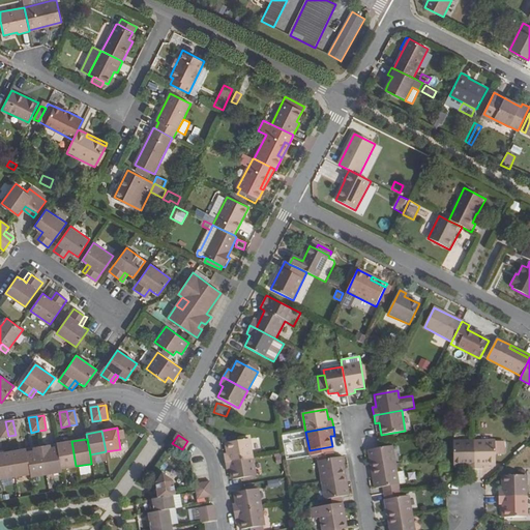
[(227,453),(224,454),(226,463),(253,458),(249,440),(226,444),(227,453)]
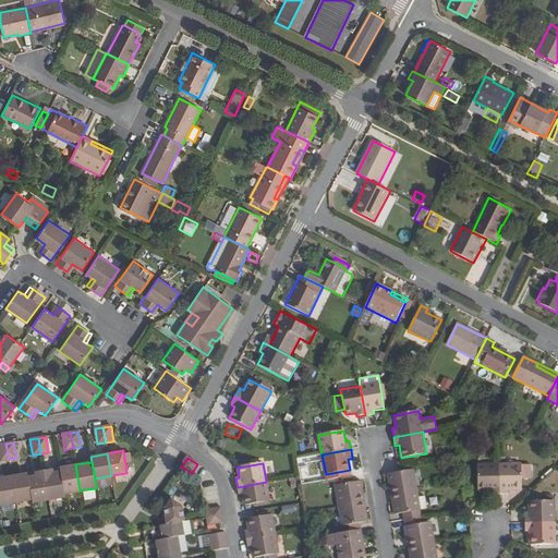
[(59,468),(60,471),(63,494),(80,490),(75,464),(59,468)]
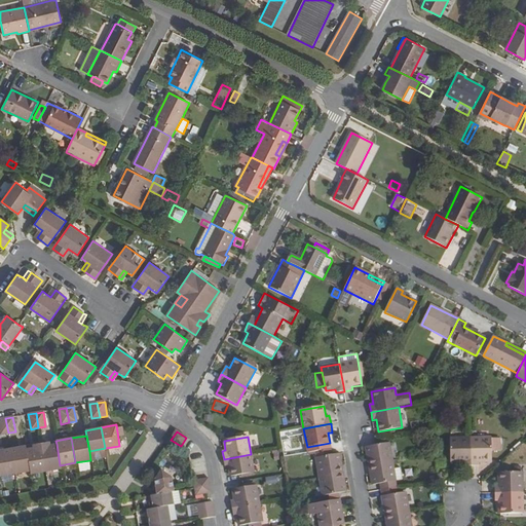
[(492,438),(471,439),(472,465),(481,465),(480,462),(492,462),(492,451),(499,451),(499,438),(492,438)]
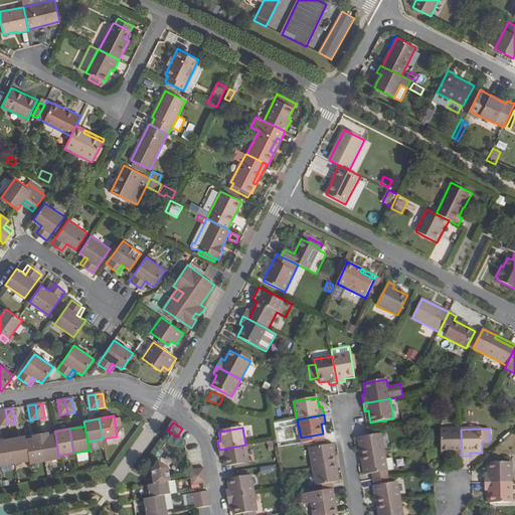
[(454,453),(454,457),(462,456),(461,430),(441,430),(442,453),(454,453)]
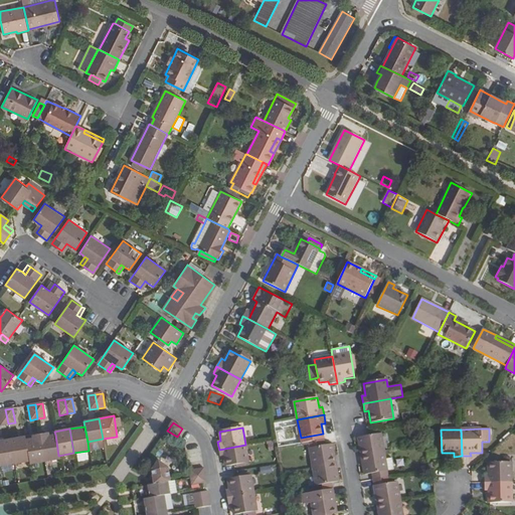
[(47,433),(40,434),(44,461),(59,458),(58,456),(55,435),(48,436),(47,433)]
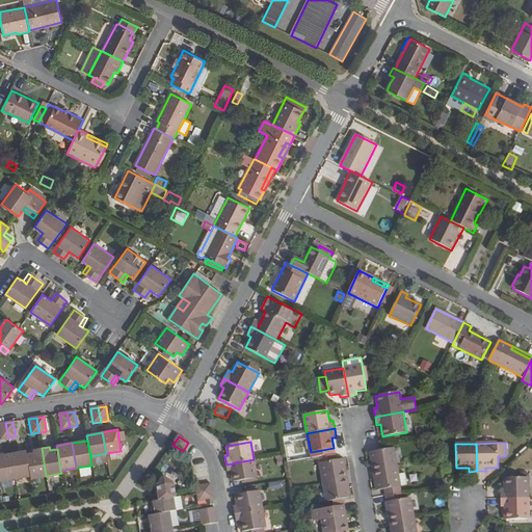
[(33,453),(26,454),(30,476),(30,478),(46,476),(42,448),(33,449),(33,453)]
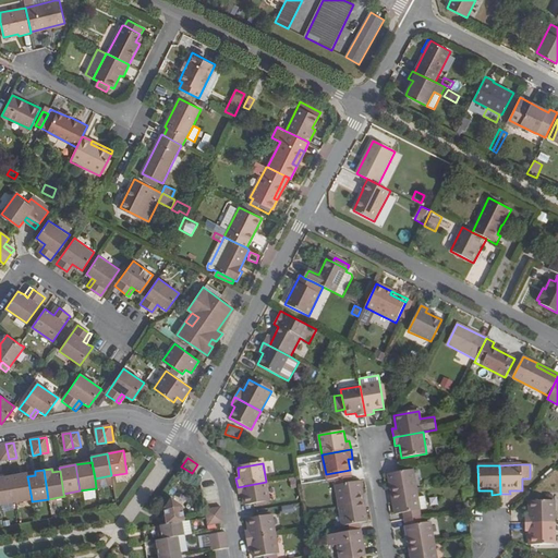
[(413,471),(389,475),(392,494),(416,490),(413,471)]
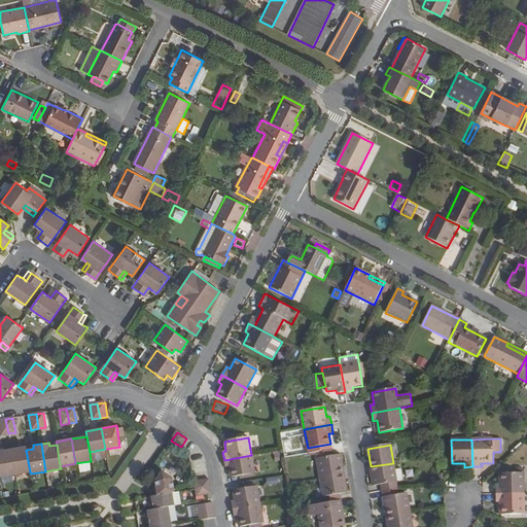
[(26,447),(10,449),(14,473),(30,471),(26,450),(26,447)]
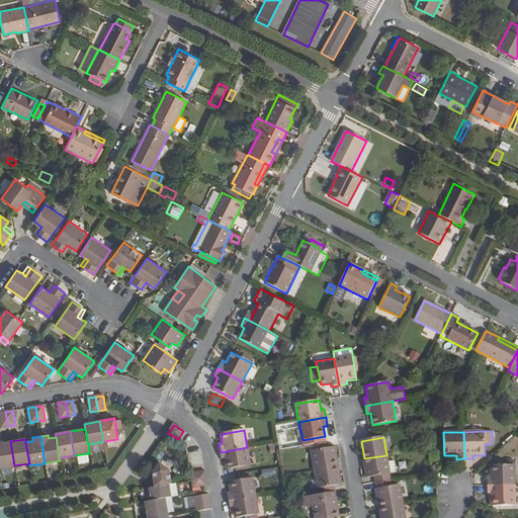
[(10,441),(0,442),(0,467),(14,465),(10,441)]
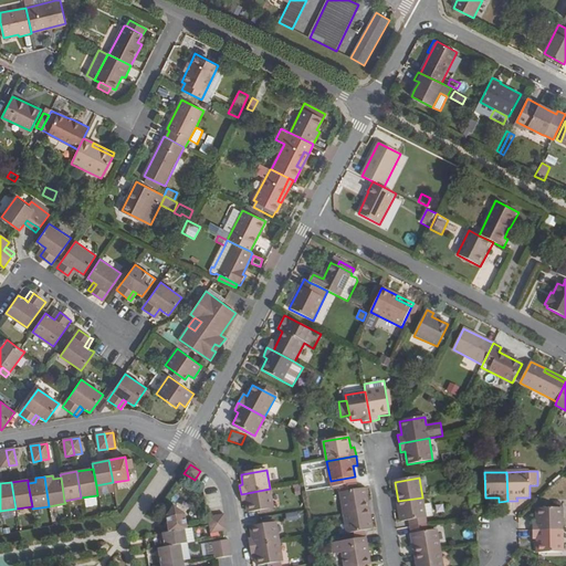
[(113,482),(96,485),(97,494),(114,491),(113,482)]
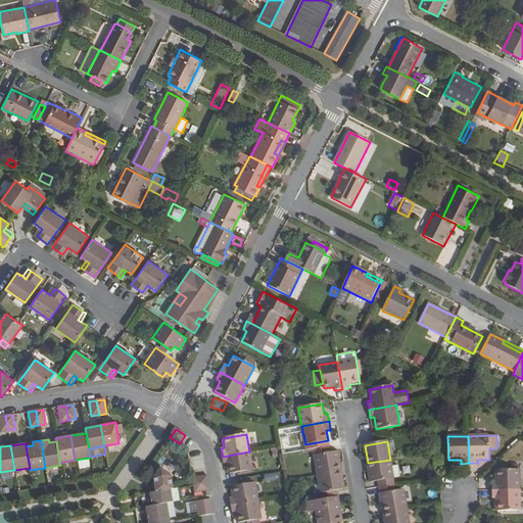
[(314,449),(318,474),(341,470),(338,452),(330,453),(329,446),(314,449)]
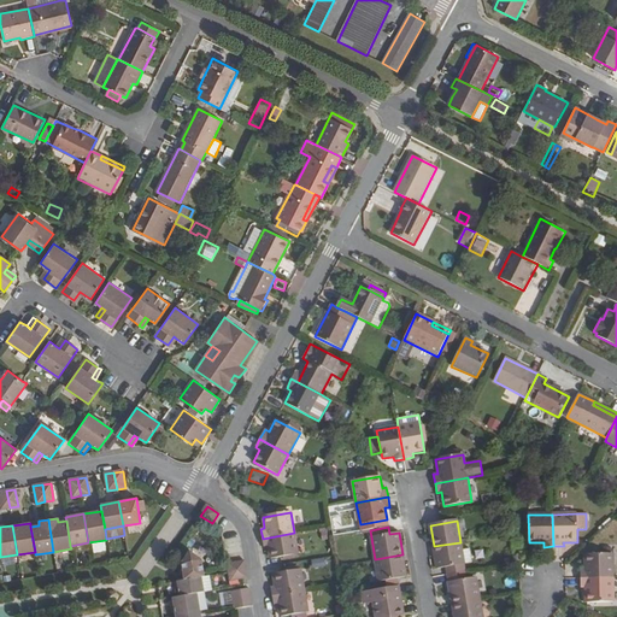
[(271,559),(298,554),(294,533),(263,539),(264,548),(269,547),(271,559)]
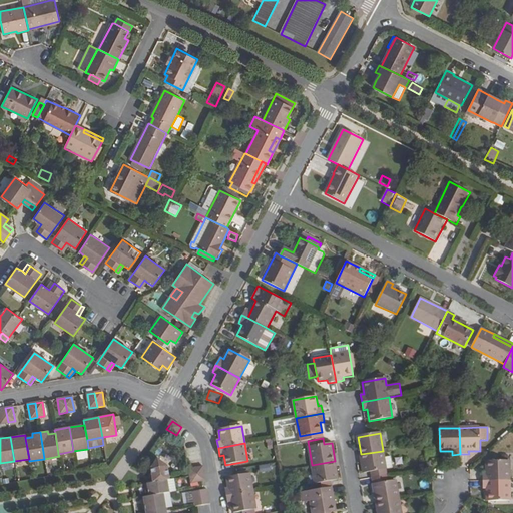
[(361,454),(364,473),(371,471),(373,478),(388,475),(386,469),(393,467),(391,456),(384,457),(383,451),(361,454)]
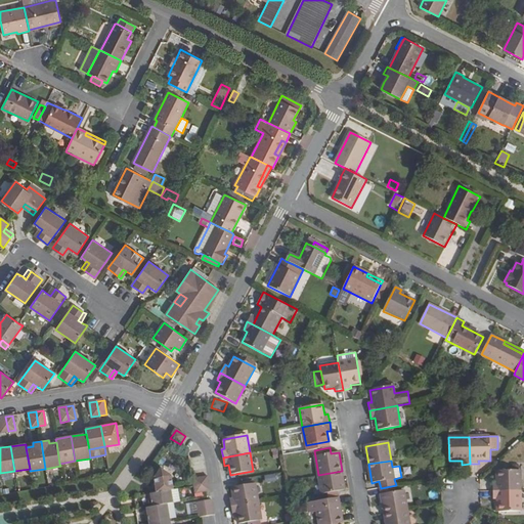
[(162,470),(155,479),(157,493),(171,491),(174,490),(171,476),(162,470)]
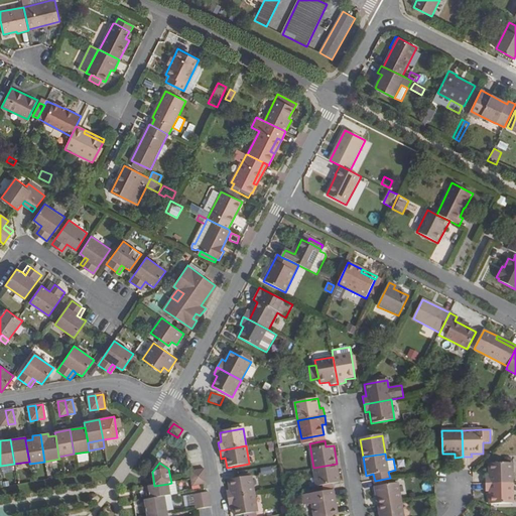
[(316,486),(340,482),(337,464),(313,468),(316,486)]
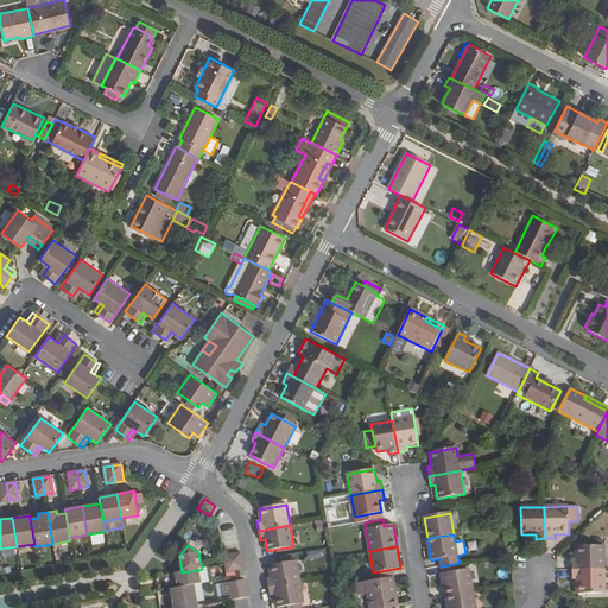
[(577,561),(572,562),(572,570),(605,569),(605,546),(577,546),(577,561)]
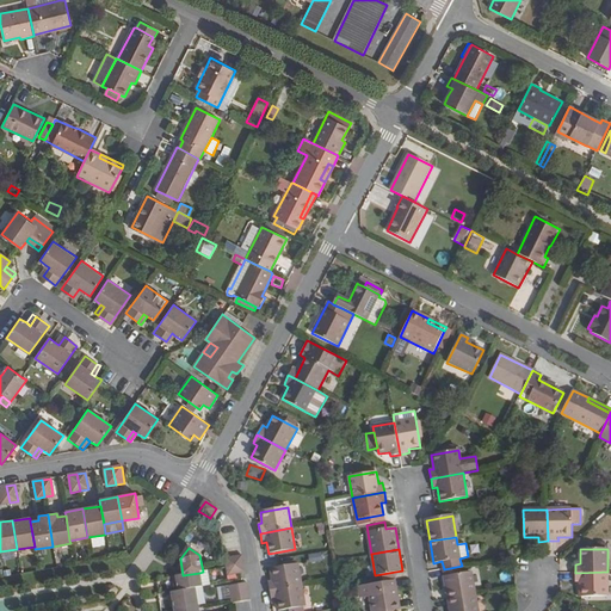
[(242,555),(226,559),(227,568),(245,565),(242,555)]
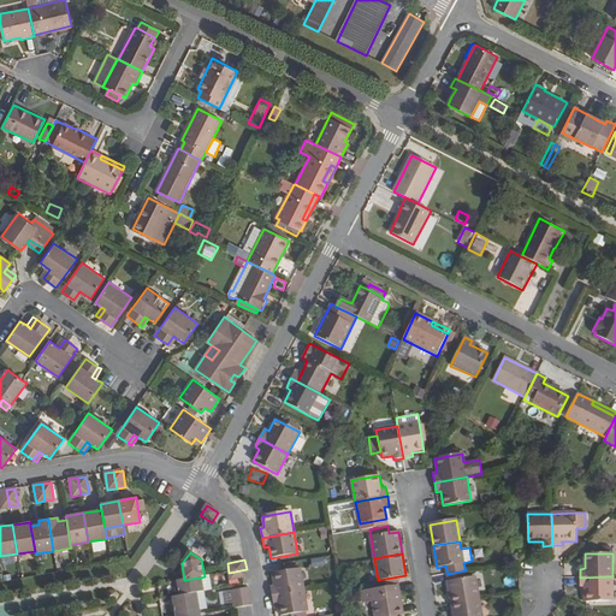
[(229,573),(230,581),(244,579),(248,578),(247,569),(229,573)]
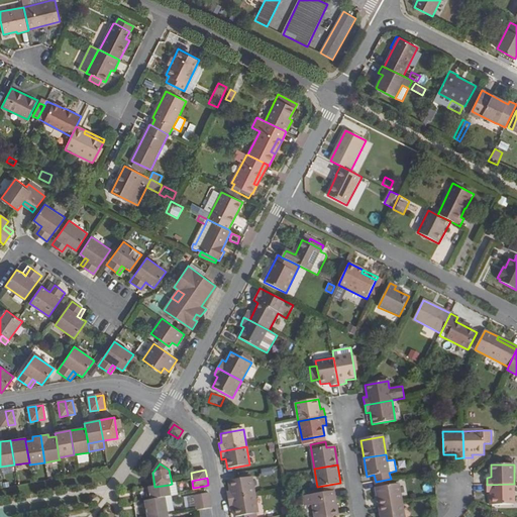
[(230,491),(226,492),(228,500),(255,495),(252,478),(228,481),(230,491)]
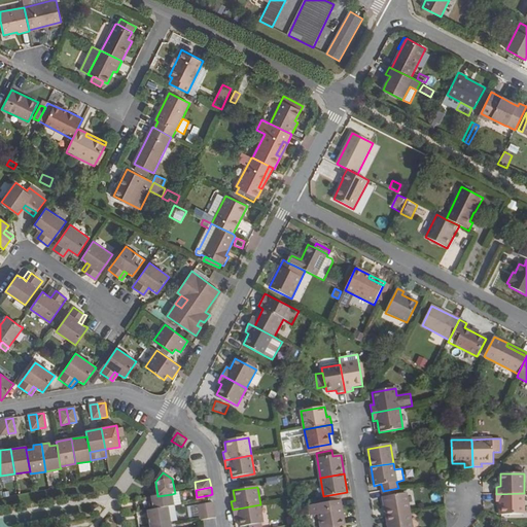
[(181,505),(179,492),(175,493),(172,494),(175,506),(181,505)]
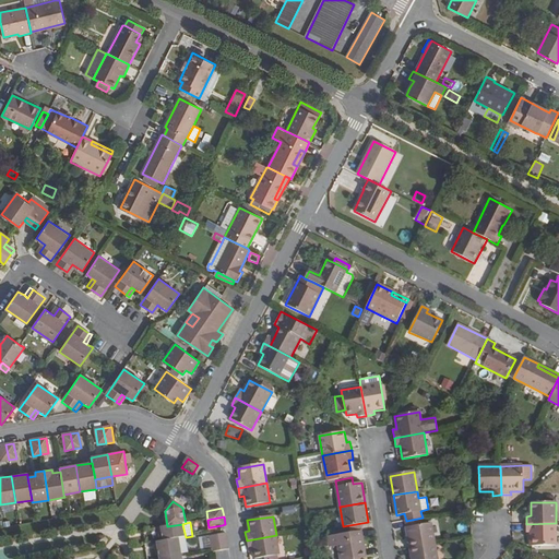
[(532,547),(557,546),(556,523),(526,524),(526,533),(531,533),(532,547)]
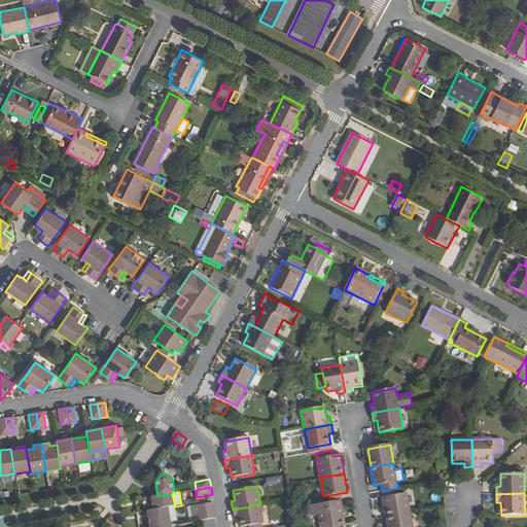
[(157,496),(152,497),(154,511),(168,507),(175,506),(172,494),(157,496)]
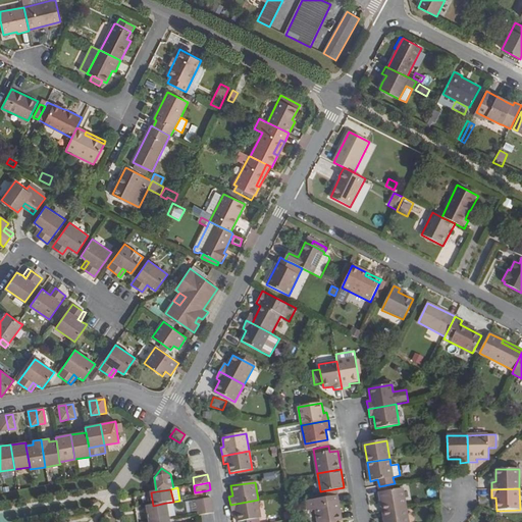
[(403,489),(379,493),(383,512),(406,508),(403,489)]
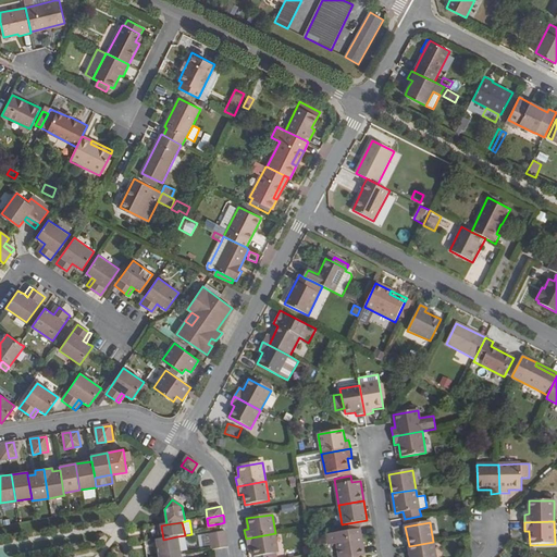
[(337,544),(338,556),(359,556),(364,556),(361,536),(360,529),(325,535),(327,545),(337,544)]
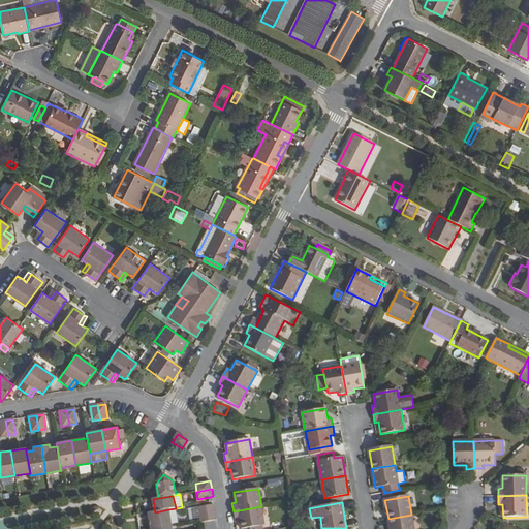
[(211,505),(208,506),(210,521),(217,520),(215,505),(211,505)]
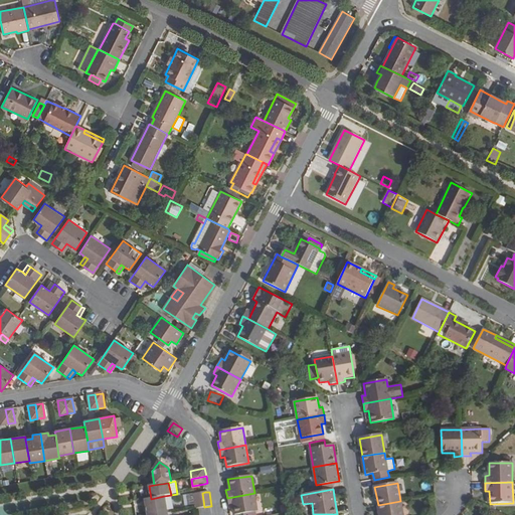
[(202,493),(194,494),(194,496),(196,506),(197,509),(204,507),(202,493)]
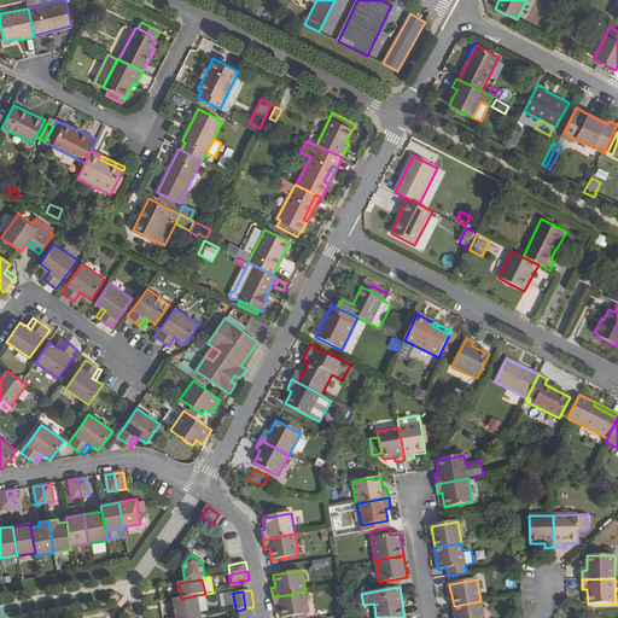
[(305,592),(273,598),(274,607),(279,607),(281,617),(309,613),(305,592)]
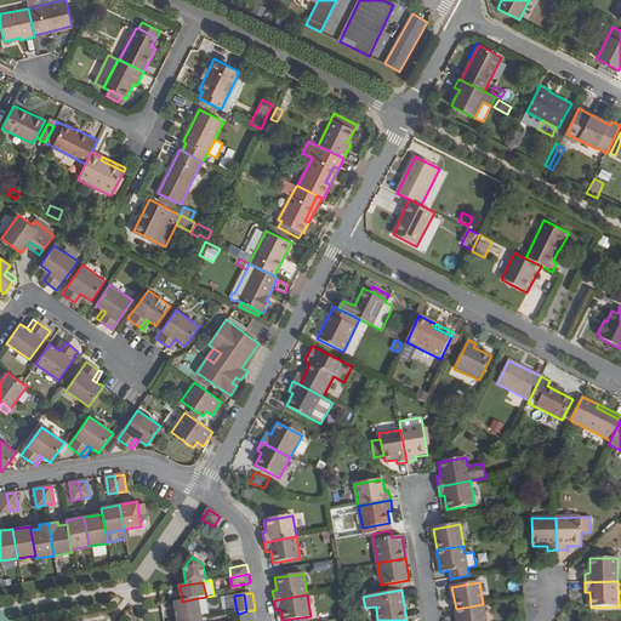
[(209,615),(206,597),(198,598),(201,616),(209,615)]
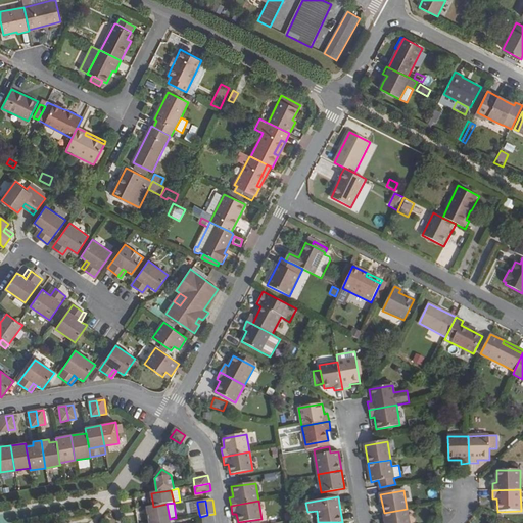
[(153,507),(147,508),(149,522),(170,519),(167,504),(153,507)]
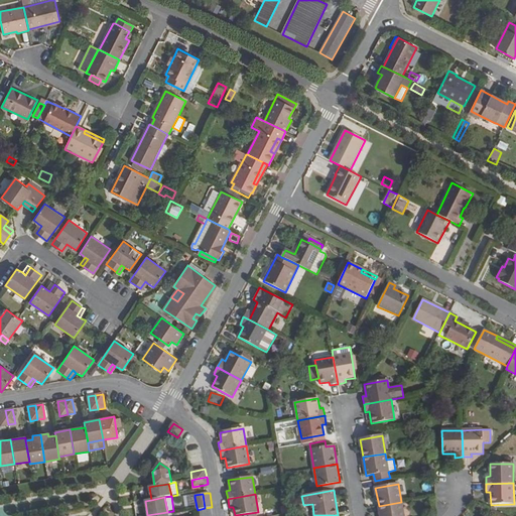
[(380,515),(403,515),(403,512),(402,504),(401,502),(379,506),(380,515)]
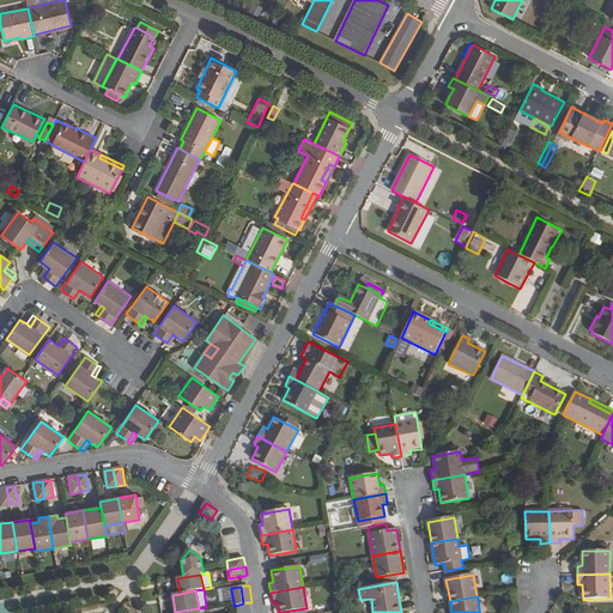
[(485,598),(478,599),(479,608),(487,607),(486,601),(485,601),(485,598)]
